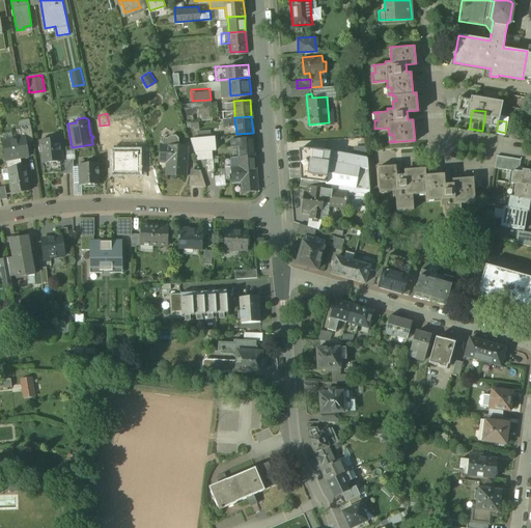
[(30,123),(19,124),(20,136),(24,135),(25,140),(32,139),(30,123)]
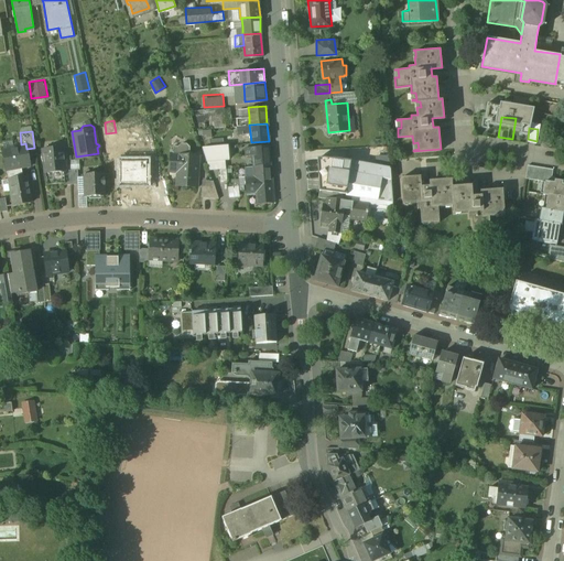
[(21,144),(2,148),(6,168),(20,165),(29,164),(26,149),(25,143),(21,144)]
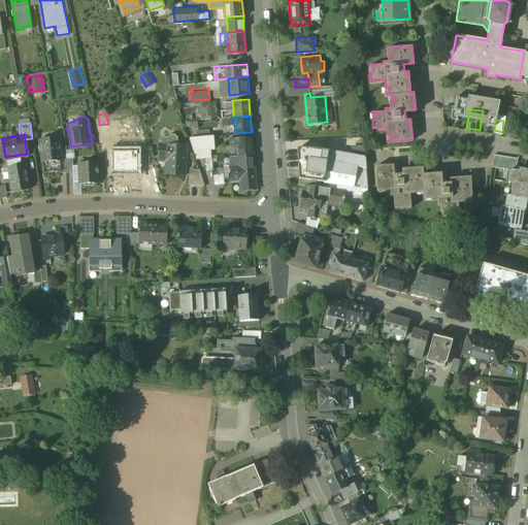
[(212,135),(189,137),(193,149),(212,148),(212,135)]
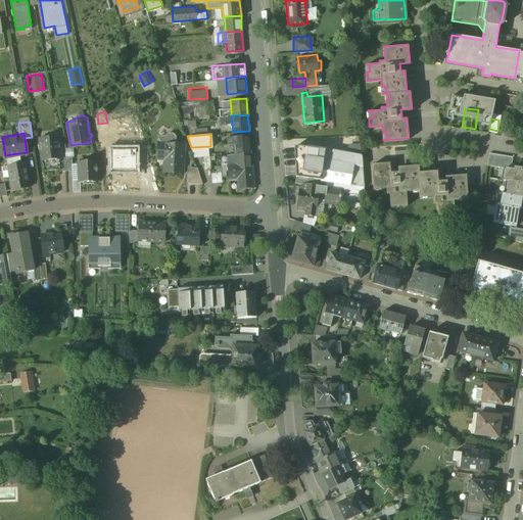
[(249,134),(234,136),(235,142),(236,153),(250,151),(249,134)]
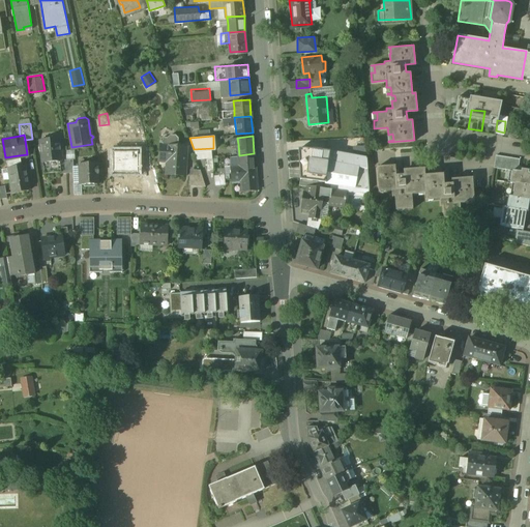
[(58,137),(39,138),(40,148),(41,160),(59,158),(60,158),(60,157),(58,137)]
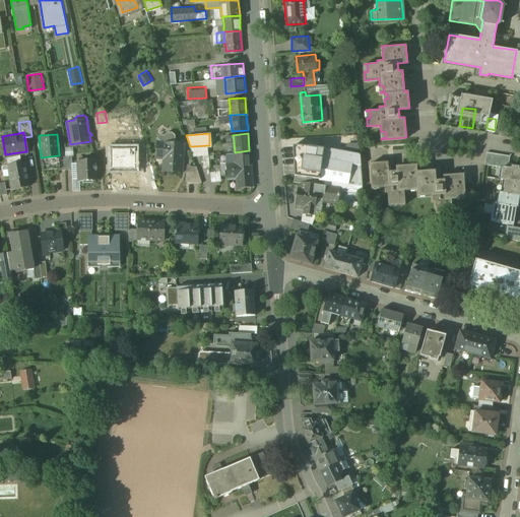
[(183,142),(157,141),(156,153),(164,153),(163,170),(181,171),(183,142)]
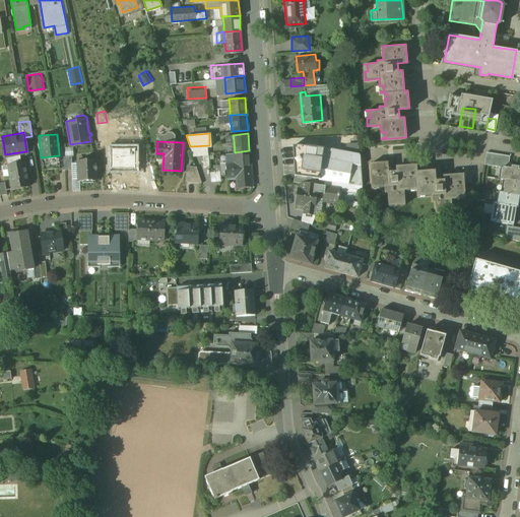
[(360,153),(323,147),(310,144),(300,143),(293,144),(295,173),(294,180),(339,186),(363,189),(360,153)]
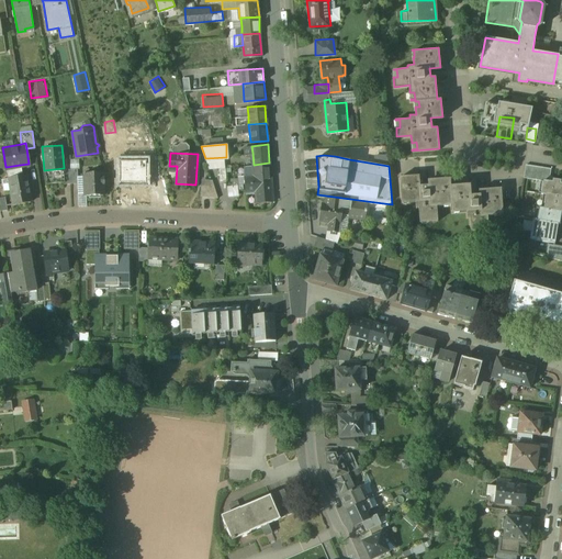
[(146,159),(120,159),(119,181),(146,181),(146,159)]
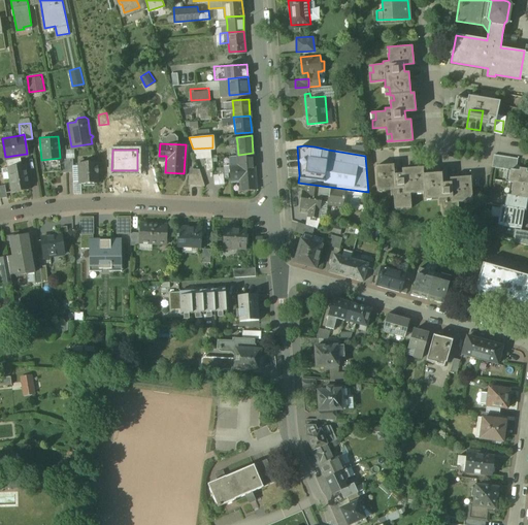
[(150,152),(142,154),(146,167),(153,165),(150,152)]
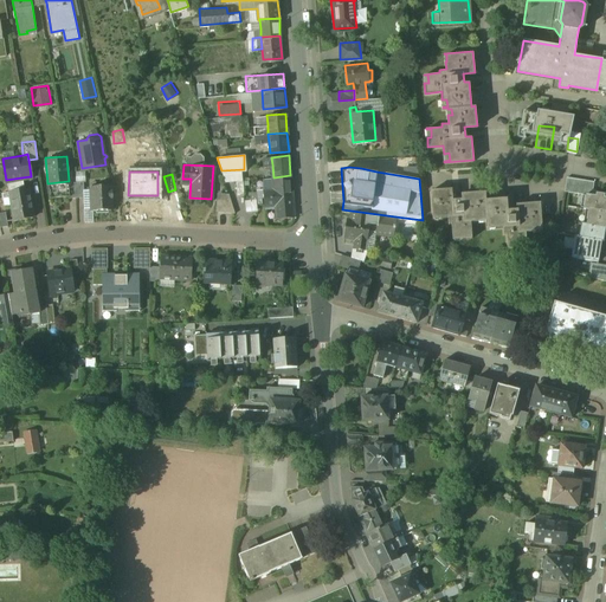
[(290,175),(274,177),(275,189),(275,196),(292,195),(290,175)]
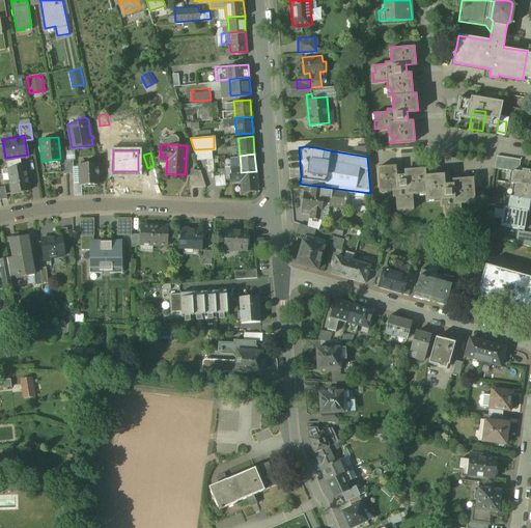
[(521,158),(500,155),(498,167),(513,169),(519,170),(521,158)]
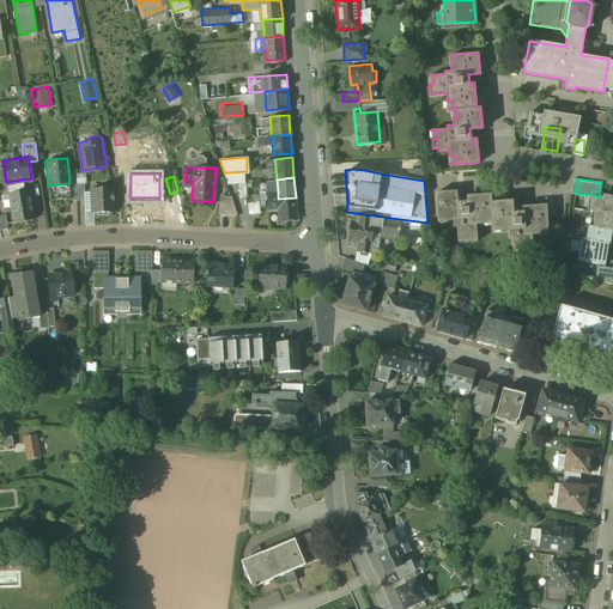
[(22,180),(6,182),(8,194),(19,192),(19,188),(23,187),(22,180)]
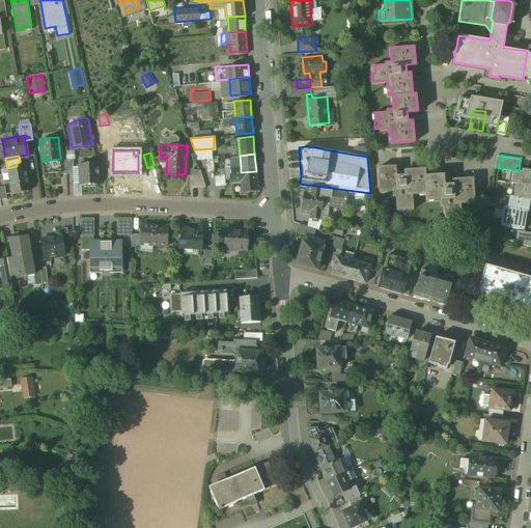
[(240,156),(230,157),(231,167),(241,166),(240,156)]
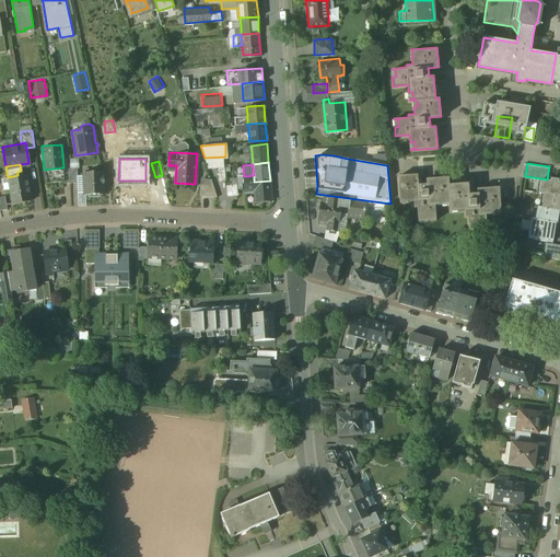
[(103,171),(83,172),(83,193),(103,193),(103,171)]
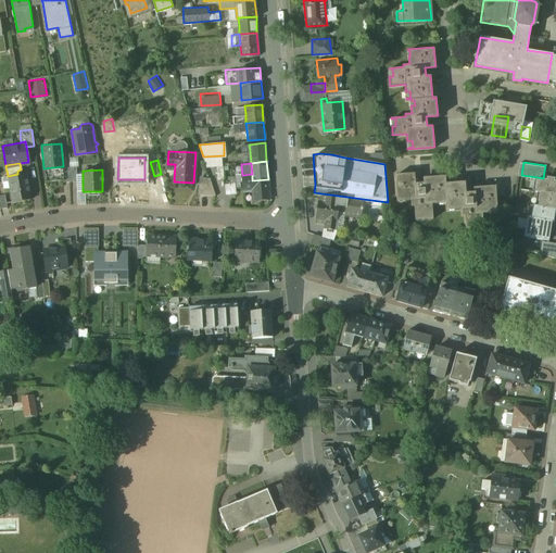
[(445,175),(415,178),(415,172),(395,174),(397,200),(412,199),(412,204),(415,204),(416,218),(433,217),(432,203),(447,202),(449,210),(462,209),(463,214),(465,213),(466,228),(483,226),(482,212),(497,211),(495,185),(465,187),(465,181),(445,183),(445,175)]
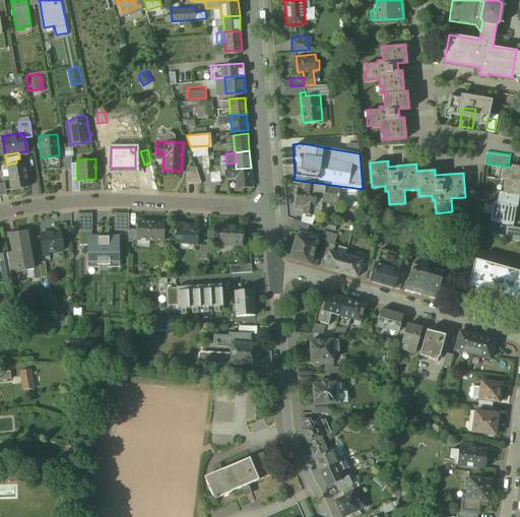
[(7,165),(11,188),(28,185),(23,162),(16,163),(7,165)]
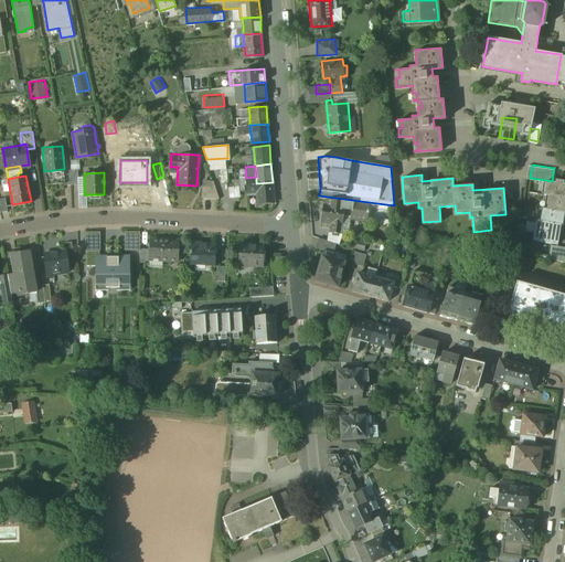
[(552,181),(546,180),(544,192),(548,193),(564,195),(564,182),(563,182),(563,180),(555,179),(555,181),(552,181)]
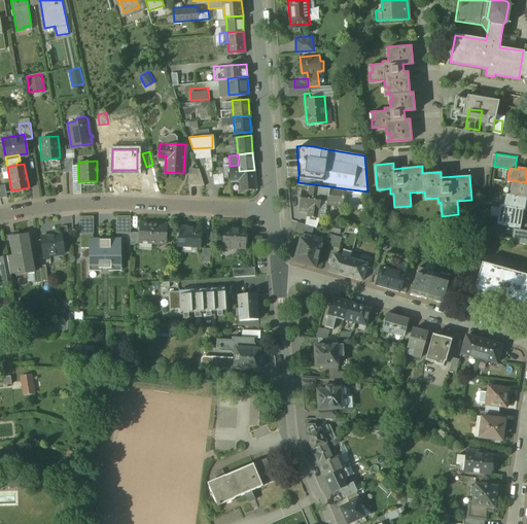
[(199,168),(188,168),(187,183),(204,184),(201,175),(199,168)]
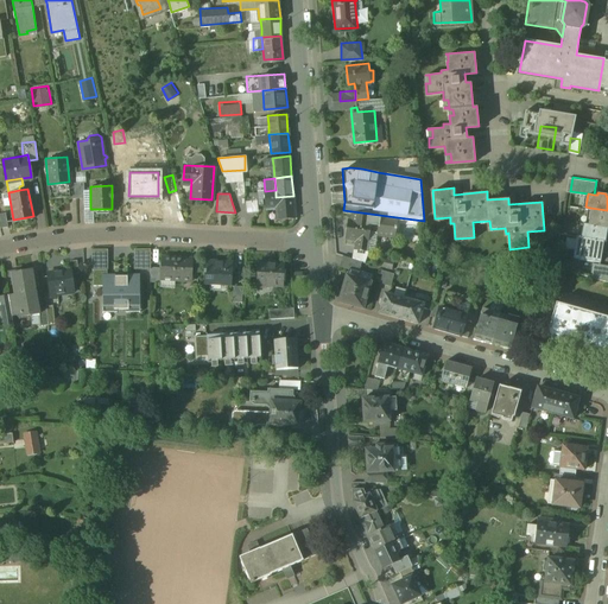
[(293,196),(276,197),(277,204),(278,217),(295,216),(293,196)]
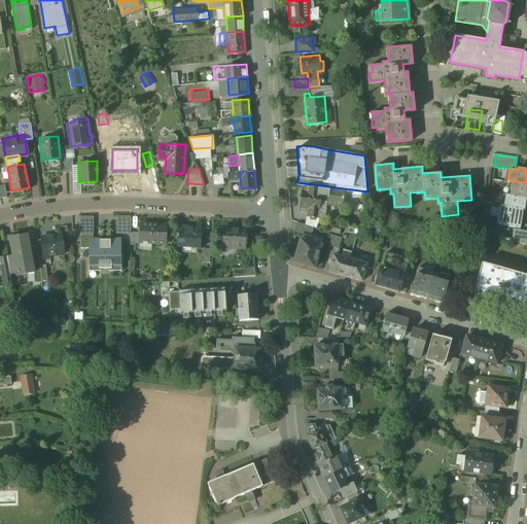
[(216,175),(210,176),(210,180),(207,180),(207,185),(217,184),(216,175)]
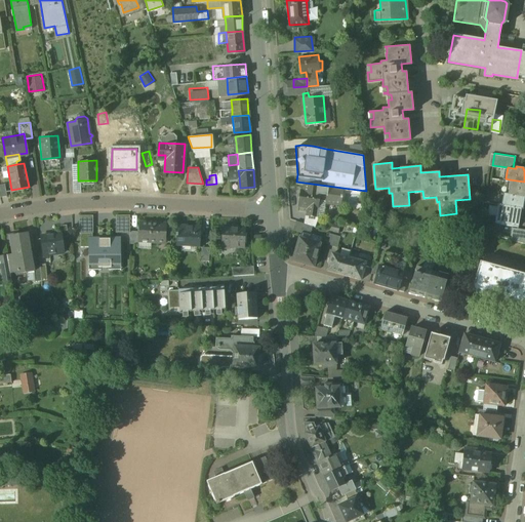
[(524,182),(510,179),(508,193),(524,196),(524,195),(524,182)]
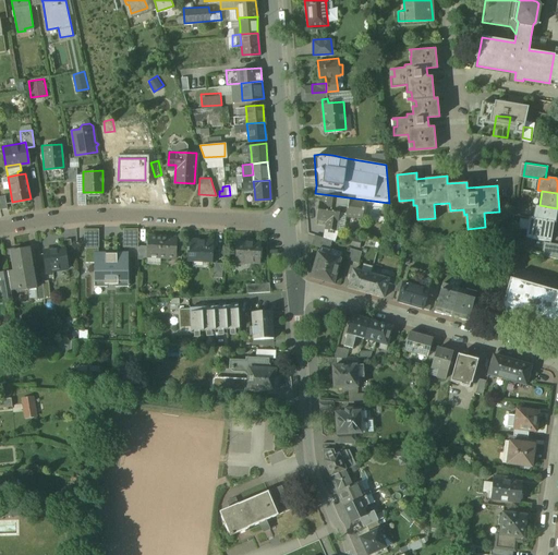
[(364,200),(326,194),(326,202),(340,204),(339,212),(362,215),(363,208),(364,208),(365,205),(363,205),(364,200)]
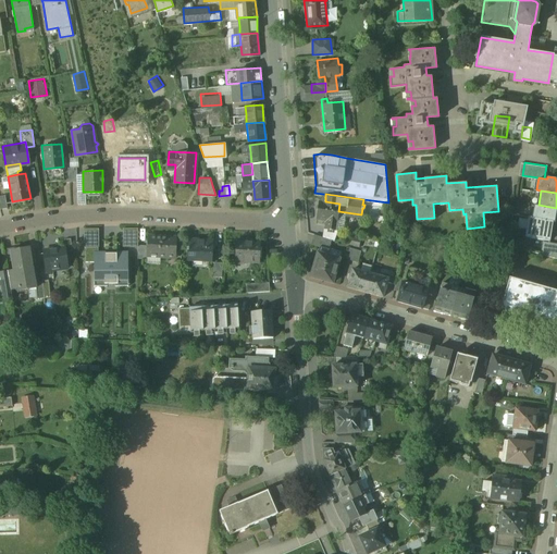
[(325,201),(320,200),(318,217),(327,218),(327,223),(336,225),(336,219),(337,219),(338,211),(339,204),(325,201)]
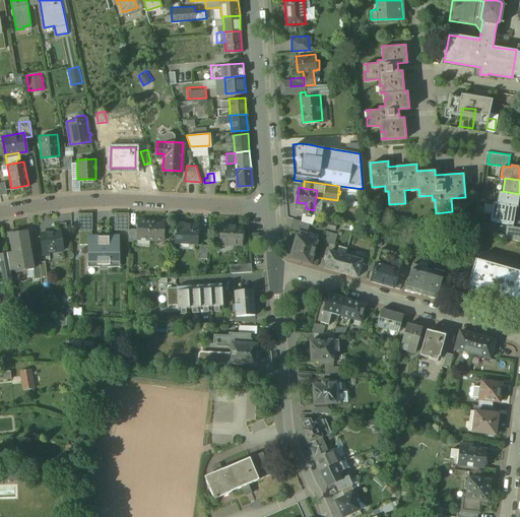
[(503,191),(499,190),(497,202),(516,205),(518,205),(519,194),(503,191)]
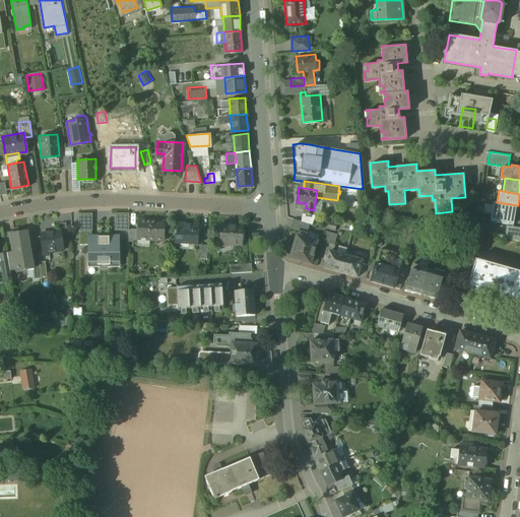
[(497,202),(493,201),(491,219),(513,223),(516,205),(497,202)]
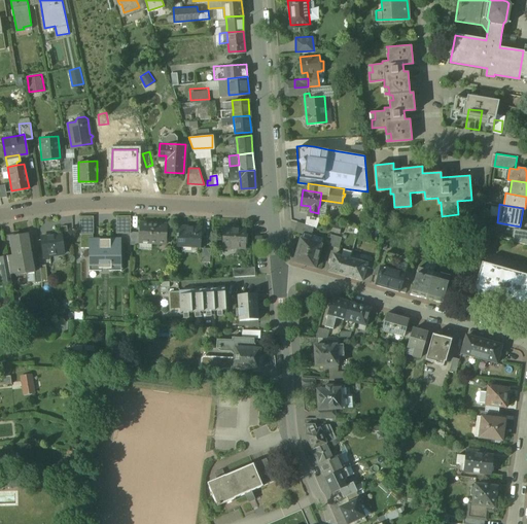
[(130,231),(130,213),(115,213),(115,231),(130,231)]
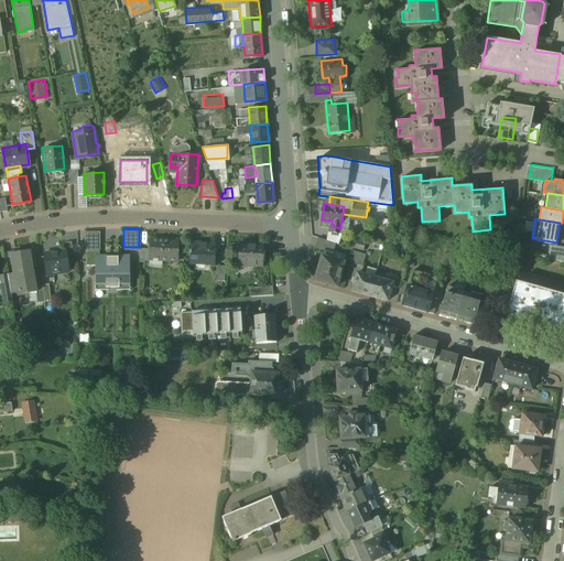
[(337,241),(318,236),(316,246),(324,248),(334,251),(337,241)]
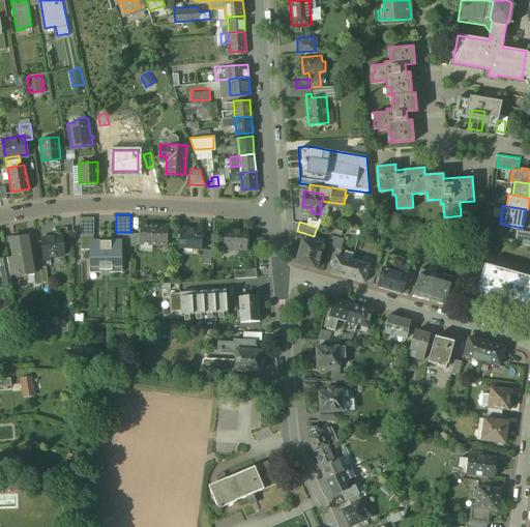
[(169,226),(141,224),(140,241),(168,243),(169,226)]
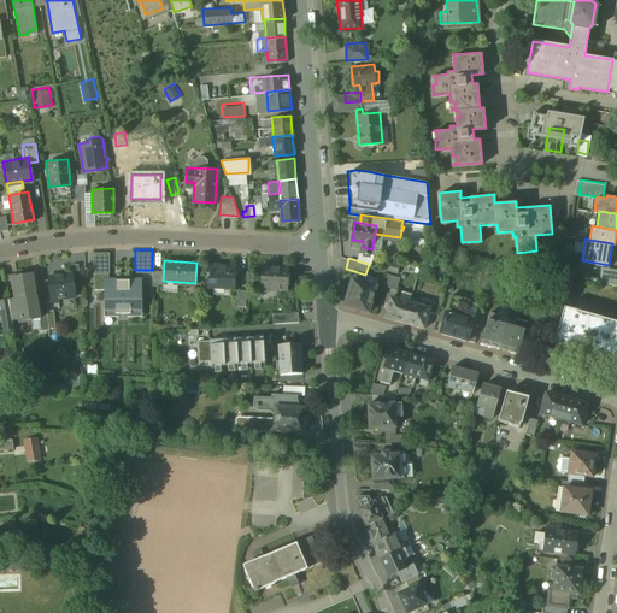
[(230,265),(210,264),(209,273),(207,273),(207,276),(209,276),(207,283),(235,286),(236,265),(230,264),(230,265)]
